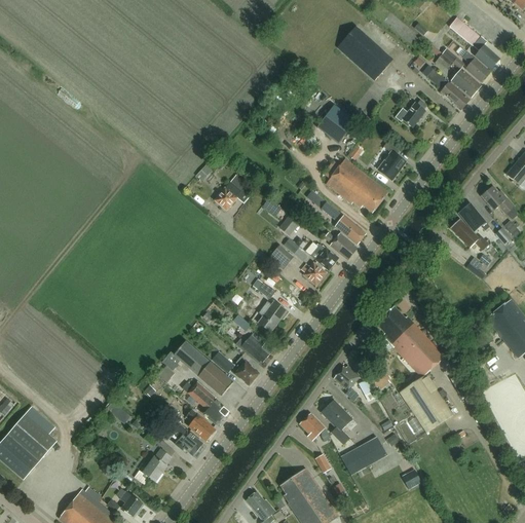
[(419,0),(415,5),(421,10),(430,0),(419,0)]
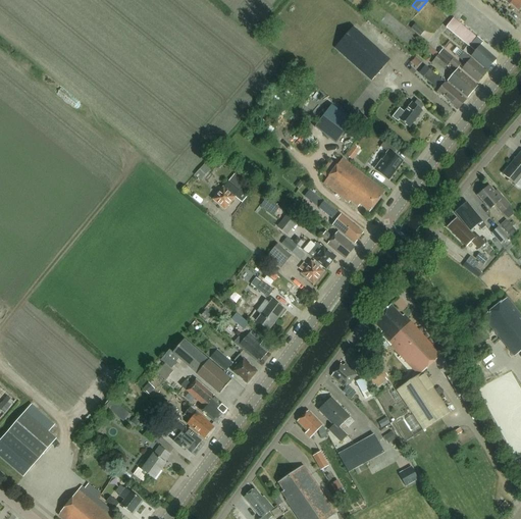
[(505,0),(508,2),(509,0),(518,8),(520,4),(520,0),(505,0)]
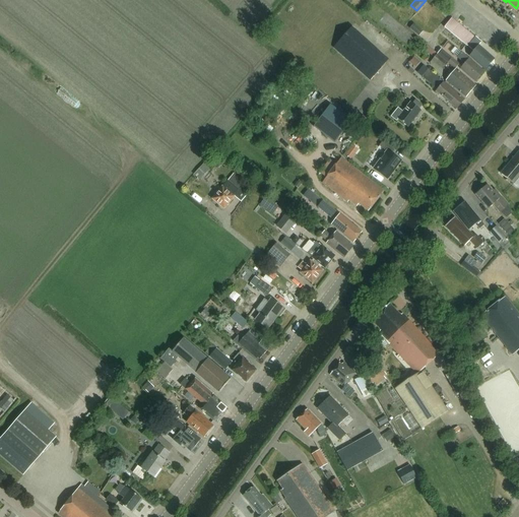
[(468,53),(483,68),(494,57),(477,43),(480,39),(474,34),(474,35),(451,15),(443,25),(466,44),(472,49),(468,53)]
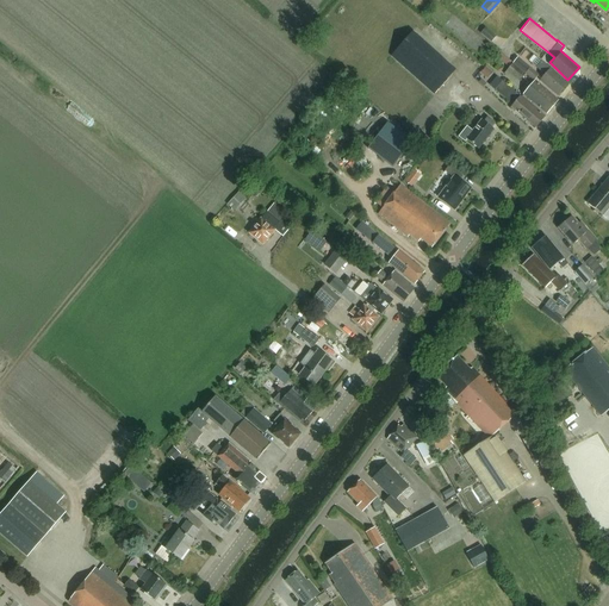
[(479,31),(490,39),(495,33),(484,25),(479,31)]
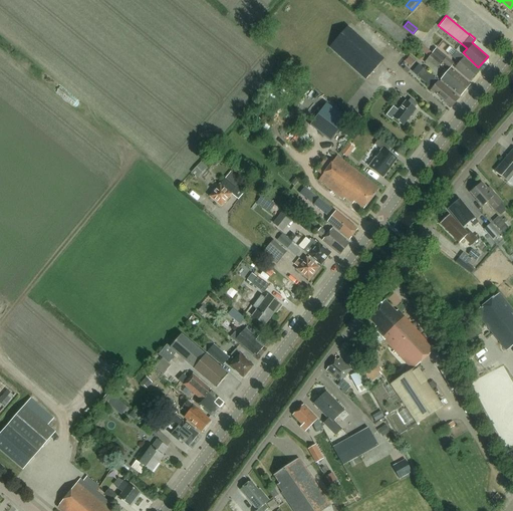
[(364,78),(382,58),(346,25),(327,46),(364,78)]
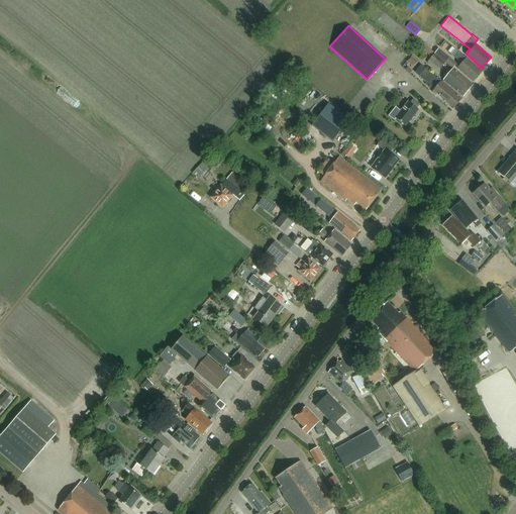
[(431,56),(434,52),(423,42),(419,46),(431,56)]
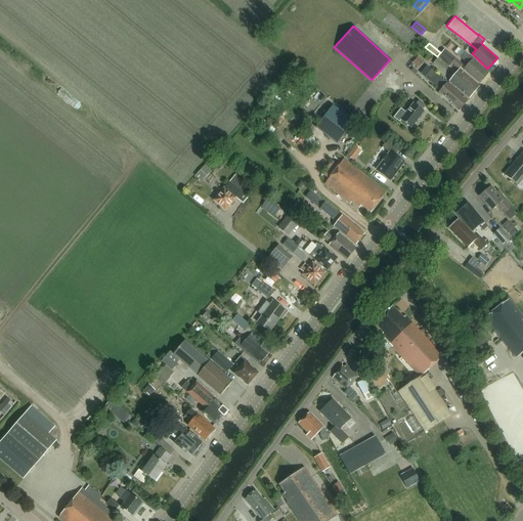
[(459,68),(463,62),(444,47),(440,52),(450,61),(459,68)]
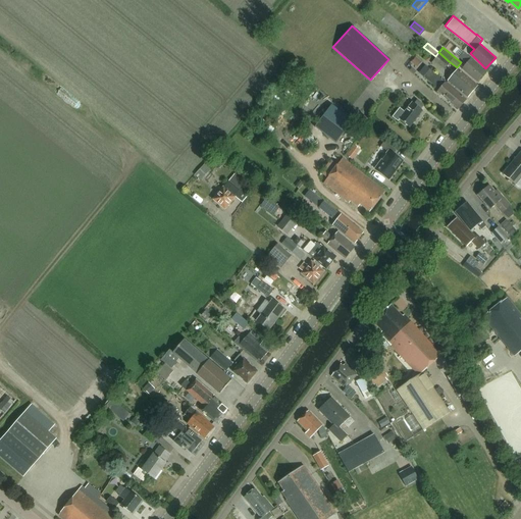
[(461,67),(476,80),(484,69),(463,51),(459,56),(465,62),(461,67)]
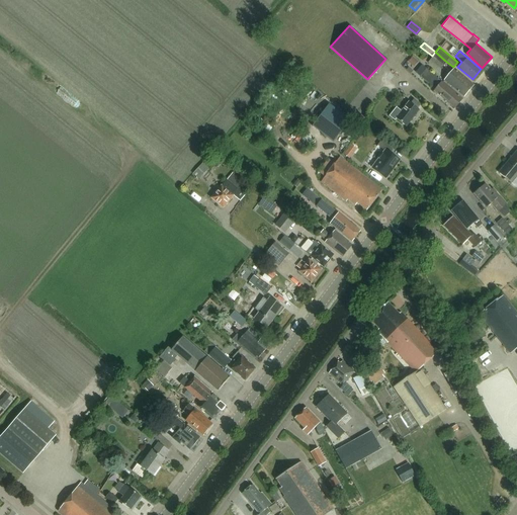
[(441,66),(445,61),(435,52),(432,56),(430,58),(441,66)]
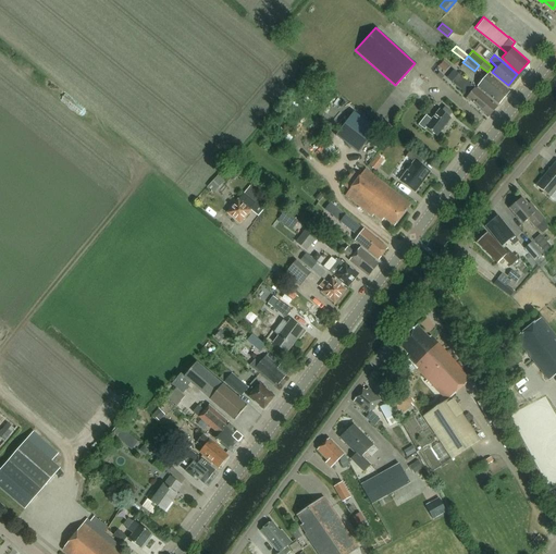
[(496,105),(457,72),(451,81),(468,95),(467,96),(479,106),(479,107),(486,113),(489,114),(496,105)]
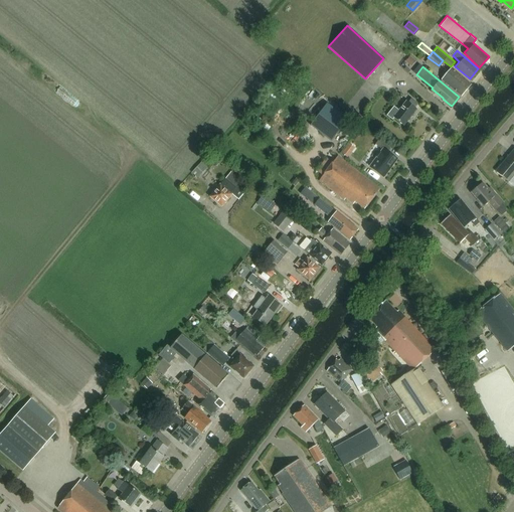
[(441,77),(461,95),(470,82),(451,66),(441,77)]
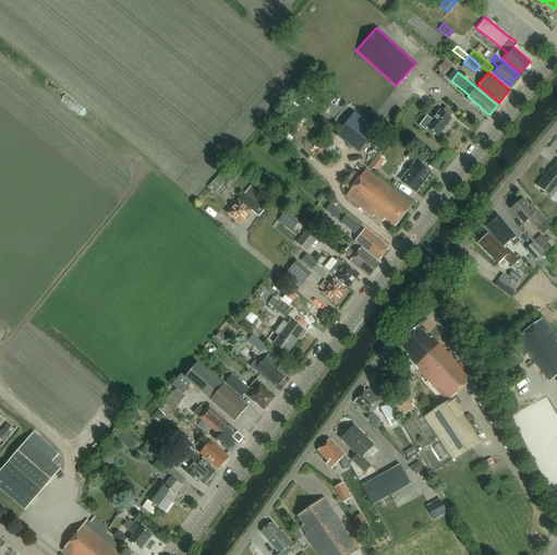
[(414,81),(424,89),(430,82),(420,74),(414,81)]
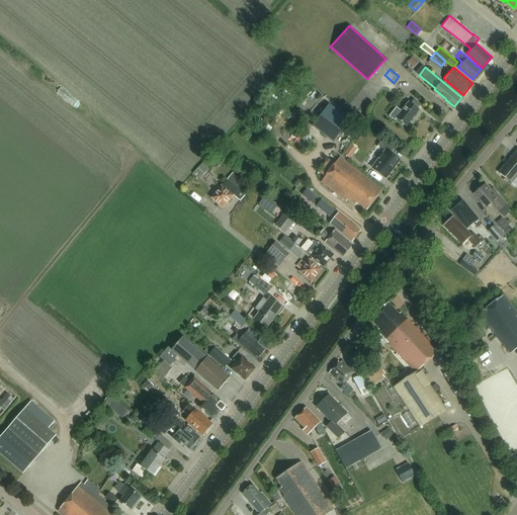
[(395,116),(405,124),(418,107),(416,106),(419,102),(413,97),(410,101),(408,99),(401,109),(396,104),(388,113),(394,118),(395,116)]
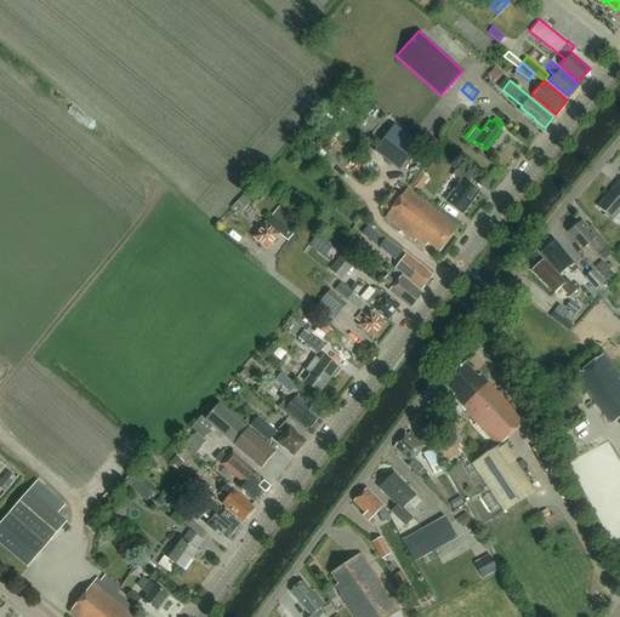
[(403,129),(393,141),(411,156),(421,144),(403,129)]
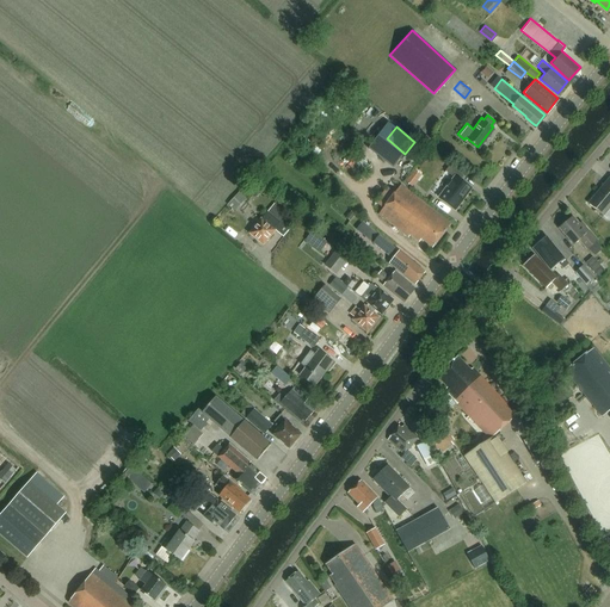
[(357,150),(345,161),(355,172),(367,161),(357,150)]
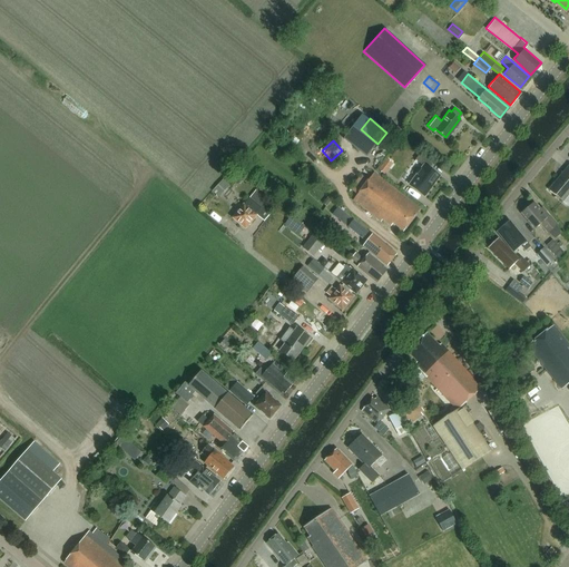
[(408,183),(424,194),(439,174),(429,166),(432,162),(419,152),(414,157),(422,164),(408,183)]
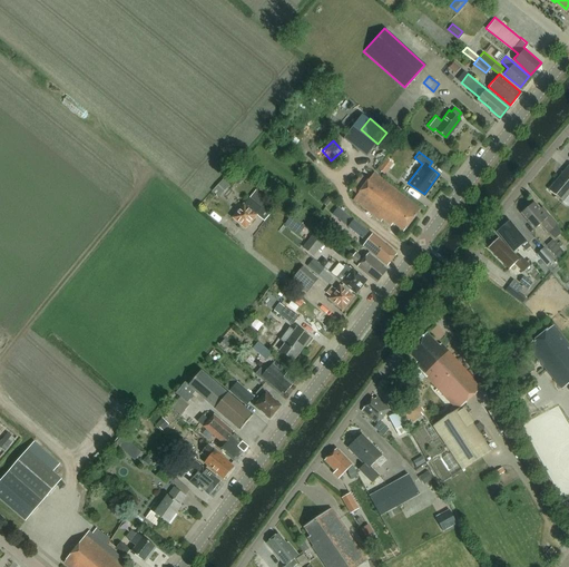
[(376,167),(383,173),(392,162),(384,157),(376,167)]
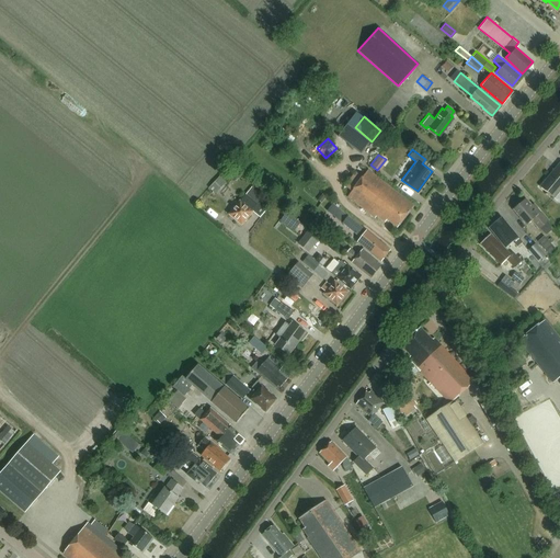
[(559,189),(559,188),(559,159),(538,184),(558,201),(559,197),(559,189)]
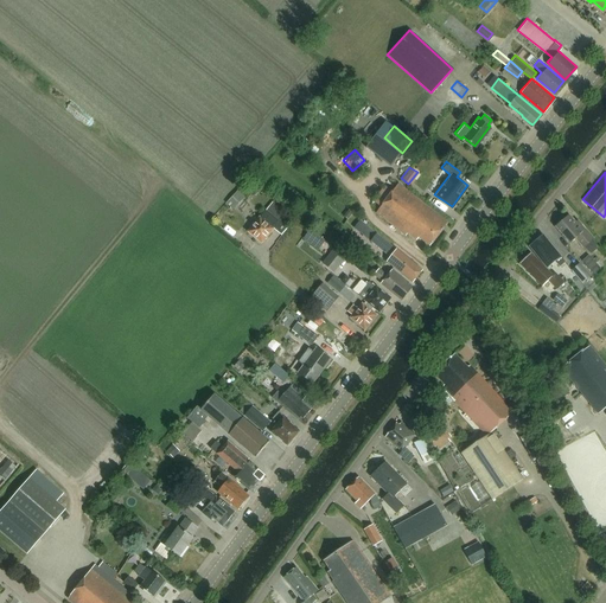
[(418,235),(429,244),(447,220),(397,179),(375,209),(404,232),(406,230),(415,238),(418,235)]
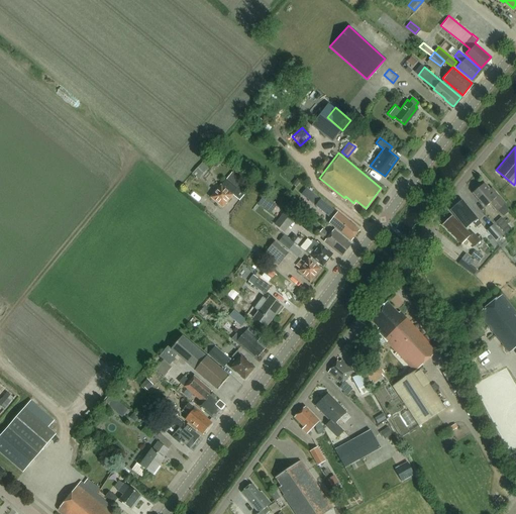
[(196,175),(206,165),(202,161),(192,171),(196,175)]
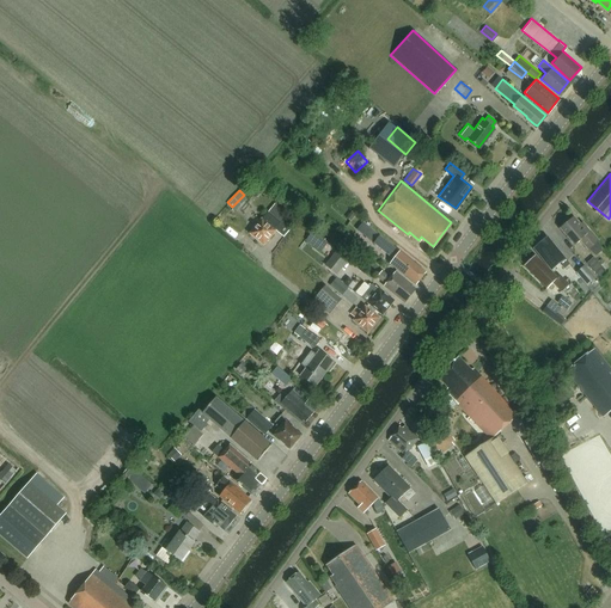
[(249,232),(263,244),(275,228),(282,235),(292,225),(273,209),(269,213),(267,210),(261,217),(261,216),(249,232)]
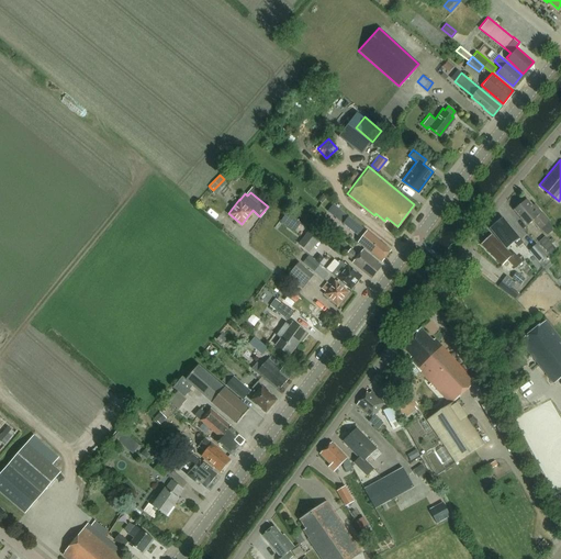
[(552,227),(547,221),(548,220),(535,203),(533,205),(526,198),(514,209),(526,223),(531,219),(539,227),(539,226),(546,234),(552,227)]
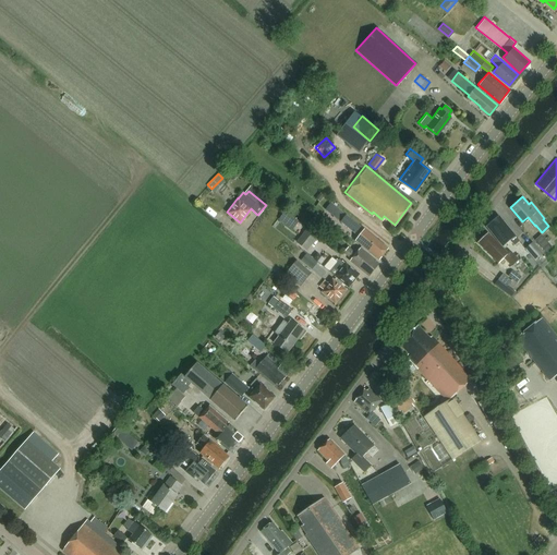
[(346,213),(339,219),(354,231),(360,225),(346,213)]
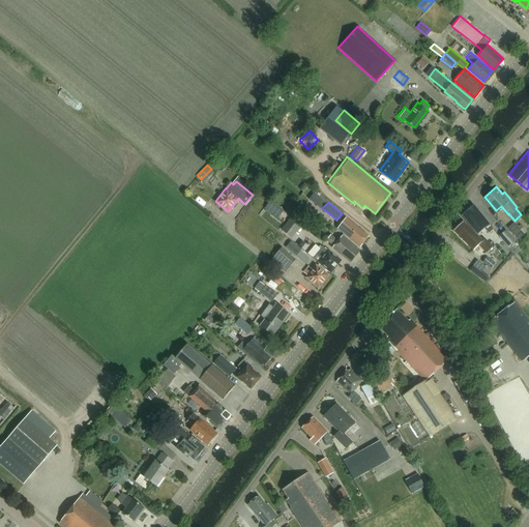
[(488,231),(492,227),(473,203),(461,213),(476,232),(485,226),(488,231)]
